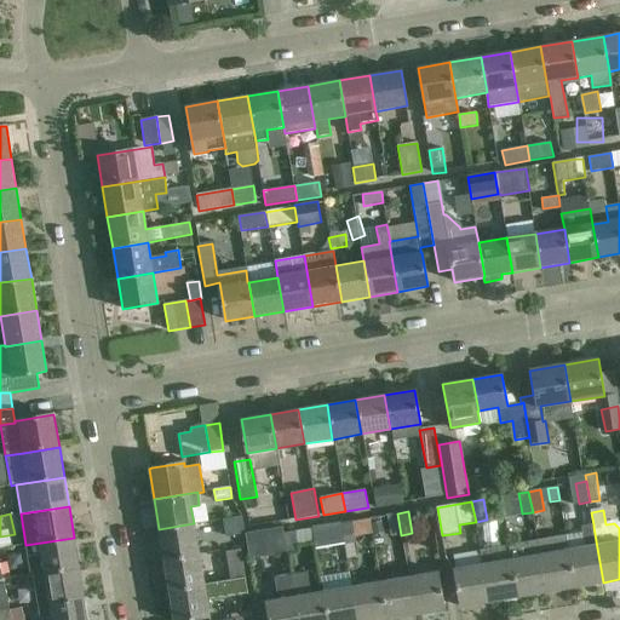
[(397,514),(386,515),(391,537),(401,535),(397,514)]
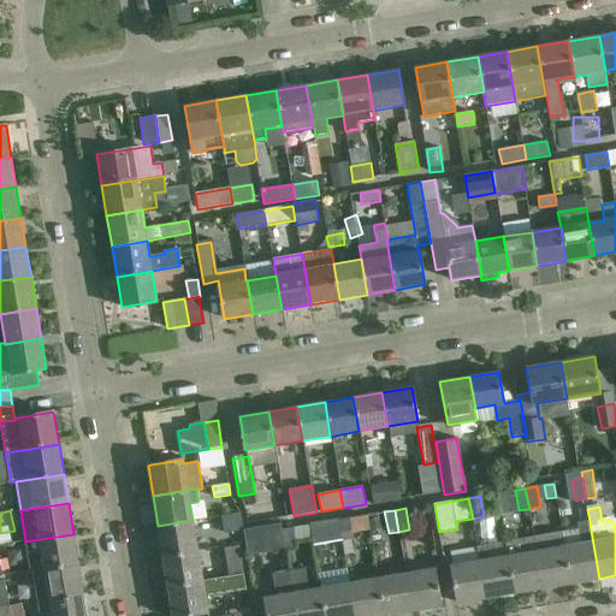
[(241,513),(221,515),(224,534),(244,531),(241,513)]
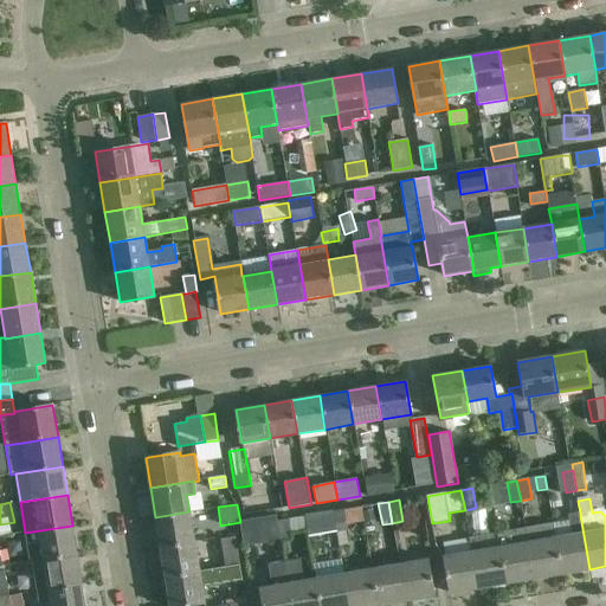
[(361,507),(334,511),(337,532),(347,530),(346,524),(363,522),(361,507)]
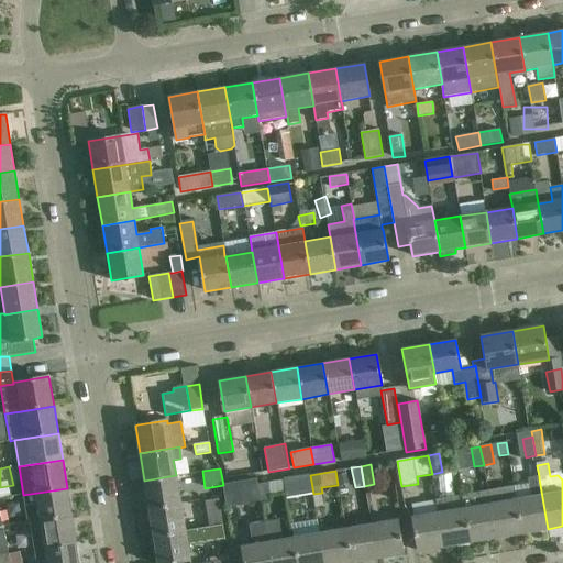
[(180,504),(176,475),(144,481),(148,509),(180,504)]
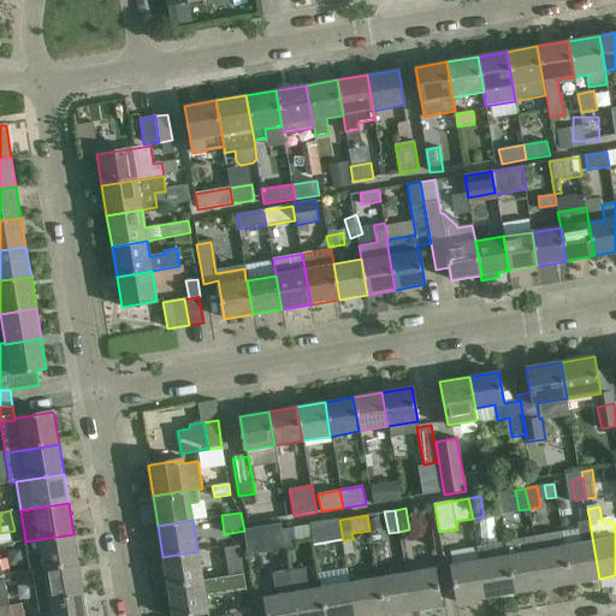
[(343,540),(339,520),(311,525),(314,545),(343,540)]
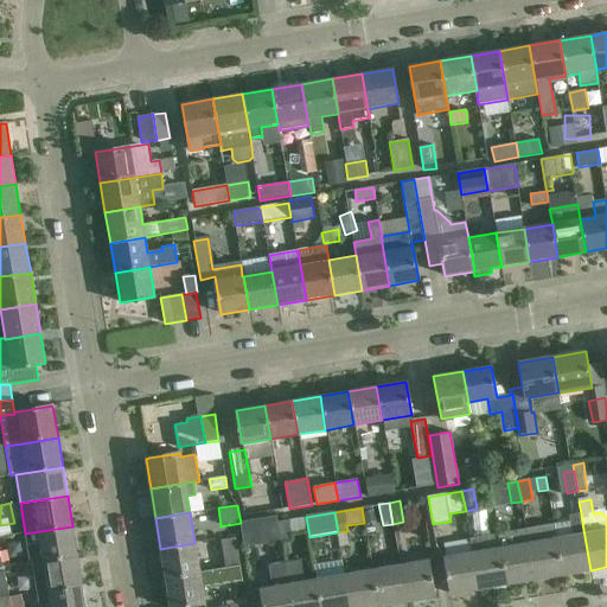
[(590,570),(581,516),(581,513),(569,516),(573,536),(557,538),(563,575),(590,570)]
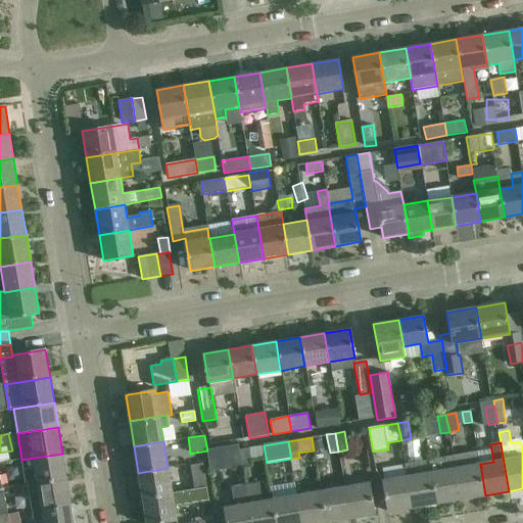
[(238,445),(222,448),(208,450),(211,472),(242,467),(239,449),(238,445)]
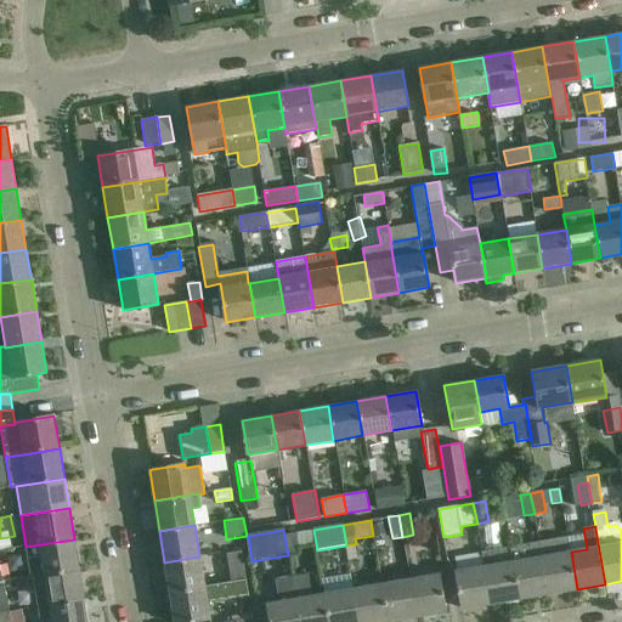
[(295,533),(284,535),(288,555),(299,554),(295,533)]
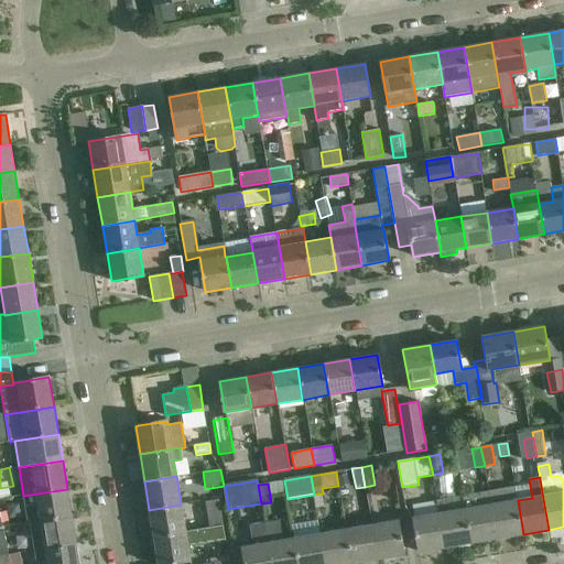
[(516,487),(500,489),(488,491),(497,539),(523,534),(518,500),(516,487)]
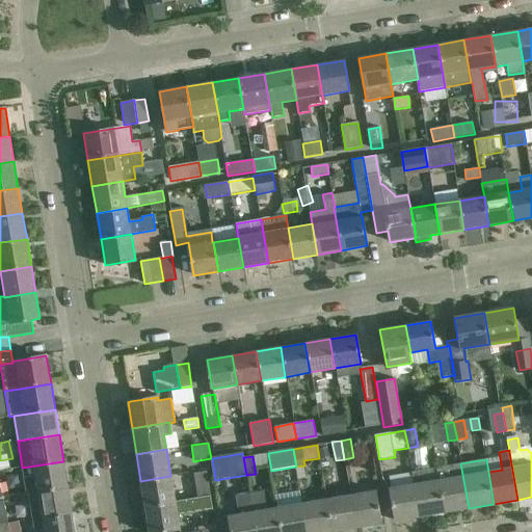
[(28,493),(28,494),(68,487),(63,461),(22,468),(26,494),(28,493)]
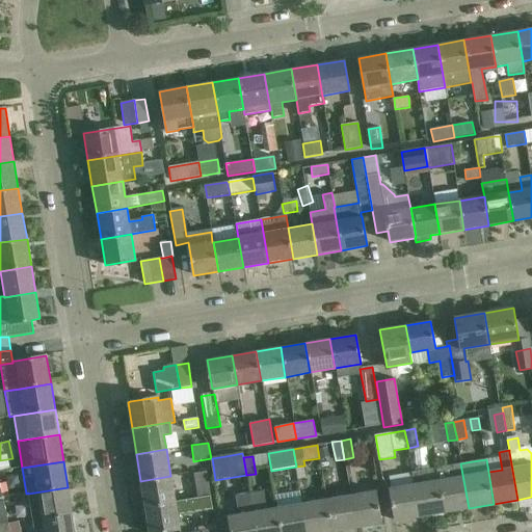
[(469,508),(460,463),(436,468),(439,480),(444,512),(469,508)]
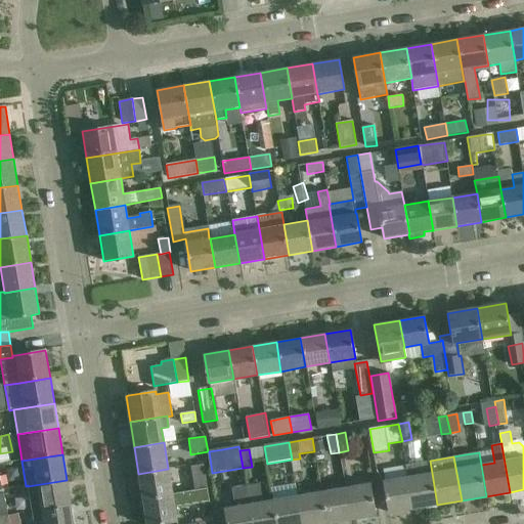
[(437,505),(432,473),(417,476),(415,463),(406,465),(408,477),(413,509),(437,505)]
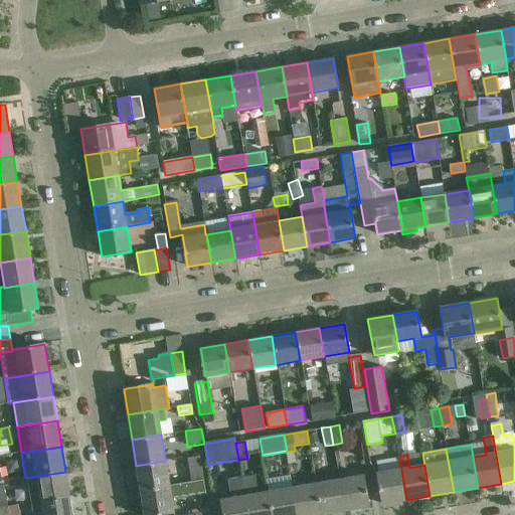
[(169,486),(165,461),(136,466),(140,491),(169,486)]
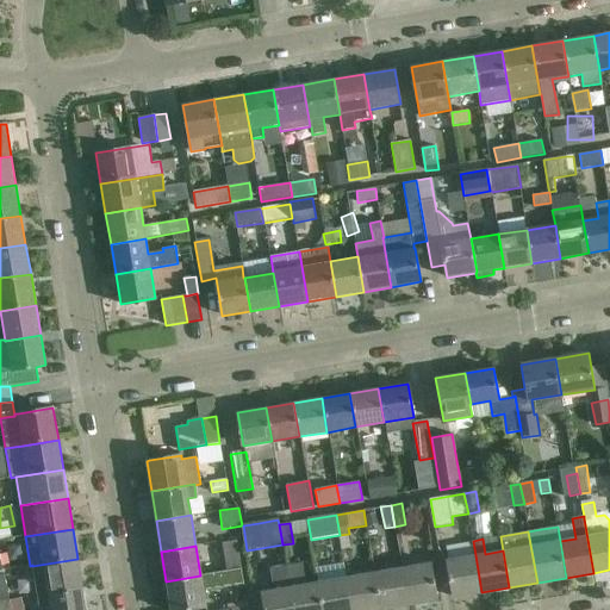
[(241,570),(238,552),(226,554),(229,571),(241,570)]
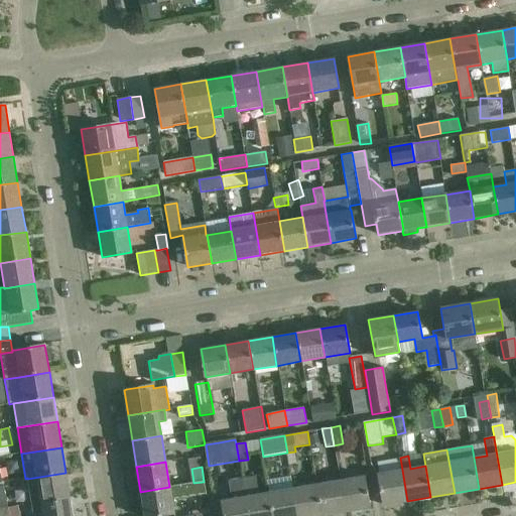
[(407,501),(402,470),(377,475),(382,505),(407,501)]
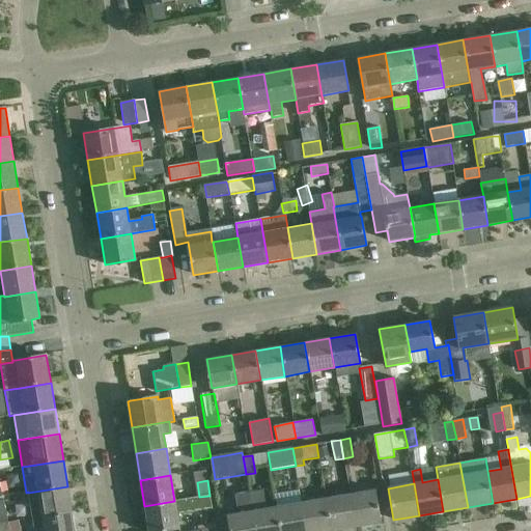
[(28,493),(32,519),(72,512),(67,486),(28,493)]
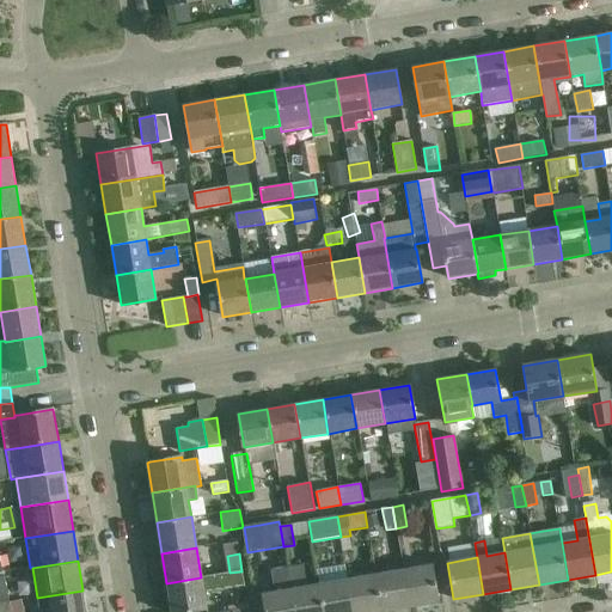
[(307,587),(304,564),(287,568),(294,611),(324,611),(320,585),(307,587)]
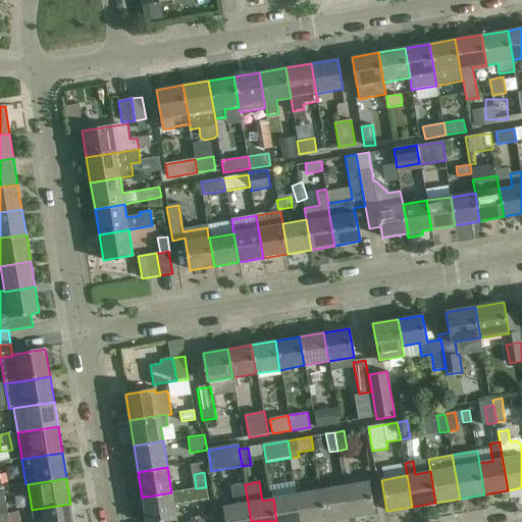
[(369,482),(346,486),(351,517),(374,513),(369,482)]
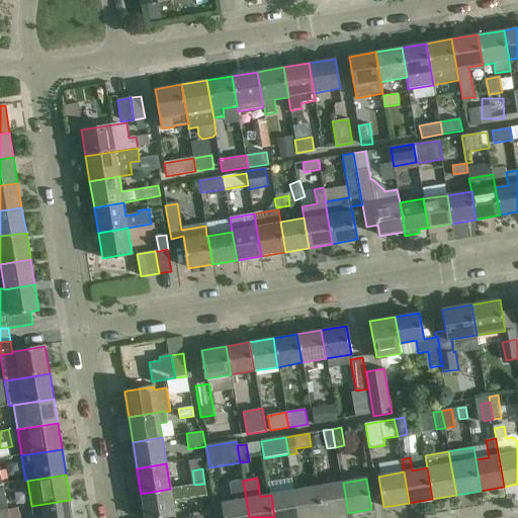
[(249,517),(243,481),(229,483),(233,502),(222,504),(224,517),(249,517)]
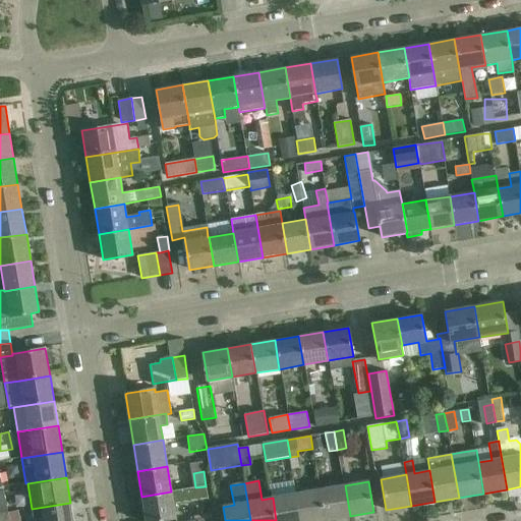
[(350,516),(345,485),(321,489),(326,520),(350,516)]
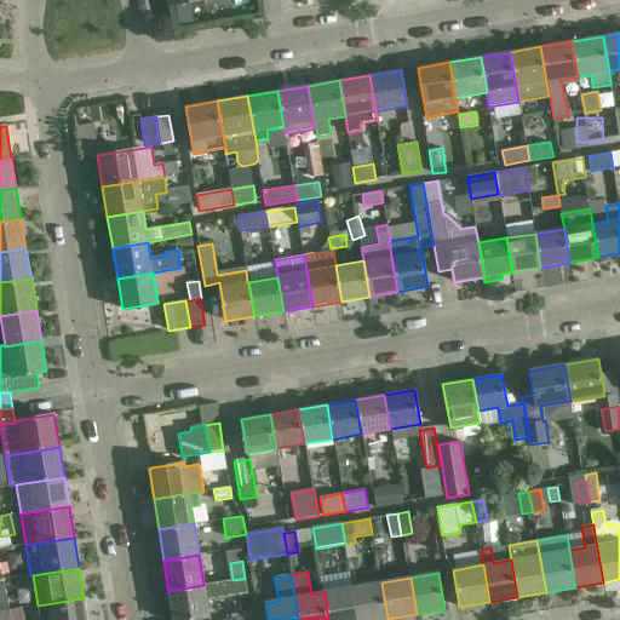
[(247,593),(245,579),(233,580),(204,585),(168,591),(173,619),(185,619),(208,616),(206,601),(247,593)]
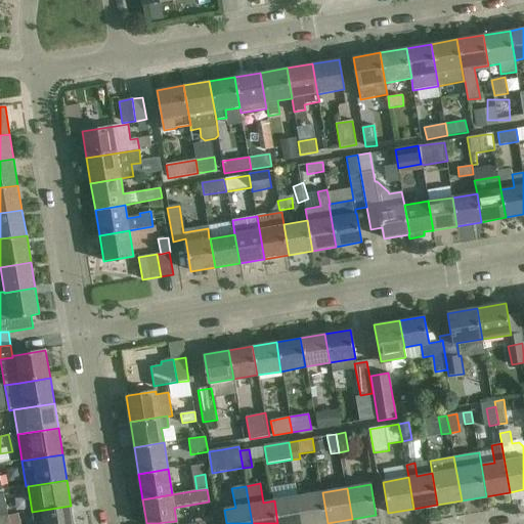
[(324,523),(328,523),(322,492),(298,496),(302,523),(324,523)]
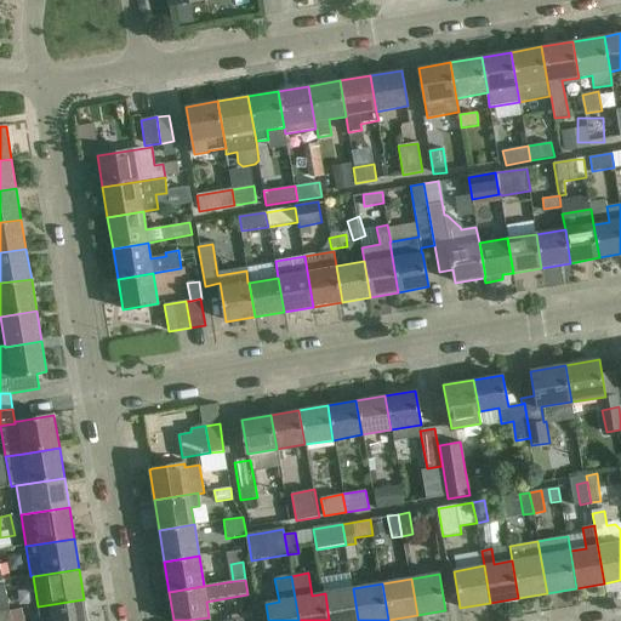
[(358,620),(353,588),(325,593),(329,620),(358,620)]
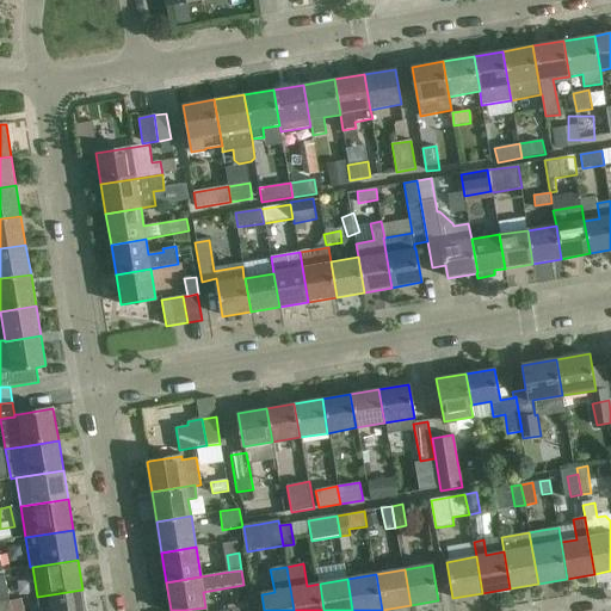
[(51,608),(51,610),(86,610),(82,590),(37,597),(39,610),(51,608)]
